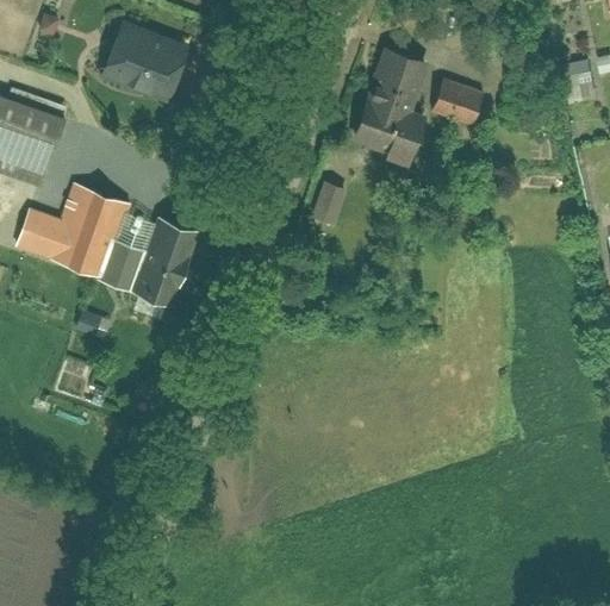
[(122,20),(103,76),(170,100),(191,44),(122,20)]
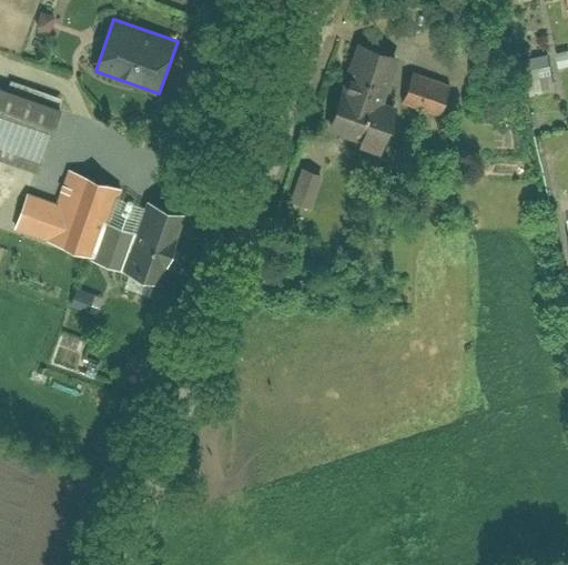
[(358,40),(326,133),(386,154),(399,117),(383,111),(403,56),(358,40)]
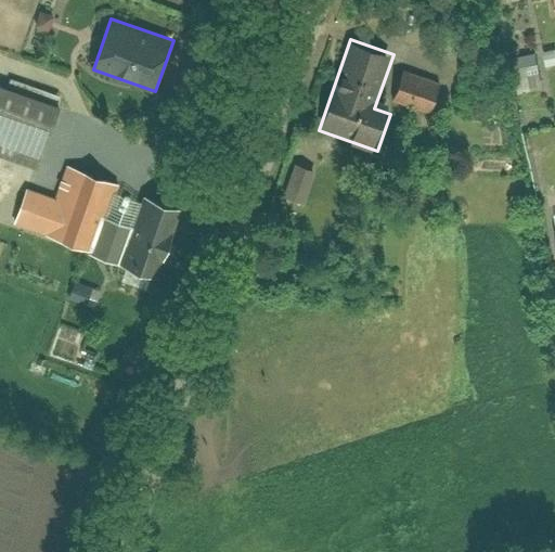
[(404,79),(395,107),(426,118),(436,90),(404,79)]
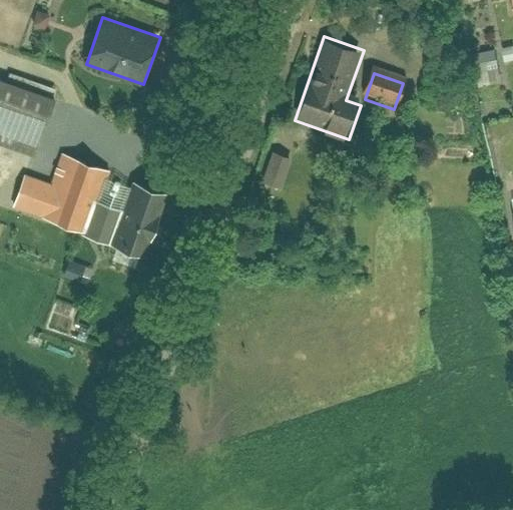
[(0,135),(38,148),(54,100),(0,80),(0,135)]
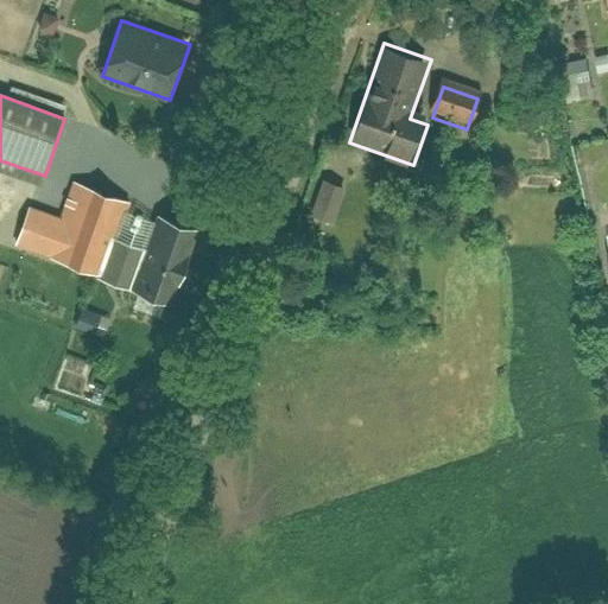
[(16,250),(162,305),(192,226),(159,213),(144,253),(115,242),(131,202),(74,182),(59,220),(31,209),(16,250)]
